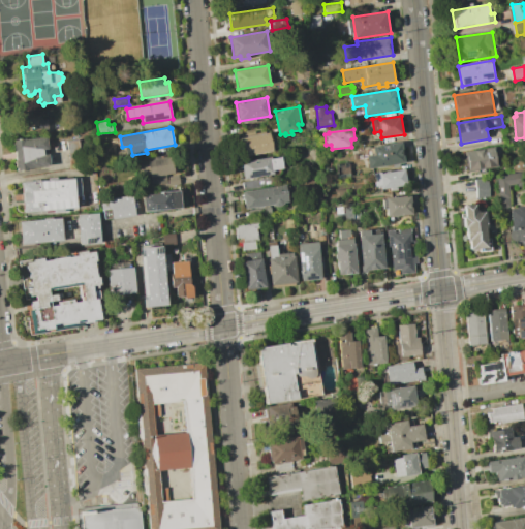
[(270,132),(274,151),(244,156),(240,137),(248,136),(247,133),(256,131),(256,133),(267,131),(267,133),(270,132)]
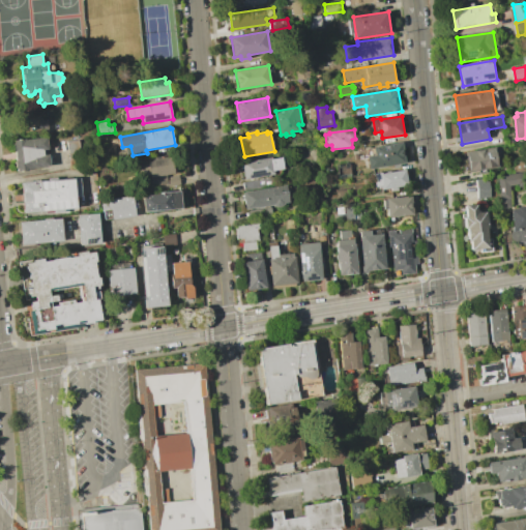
[(13,140),(47,138),(49,149),(44,150),(44,155),(49,154),(51,167),(17,172),(15,163),(16,160),(15,151),(13,150),(12,147),(12,145),(13,140)]
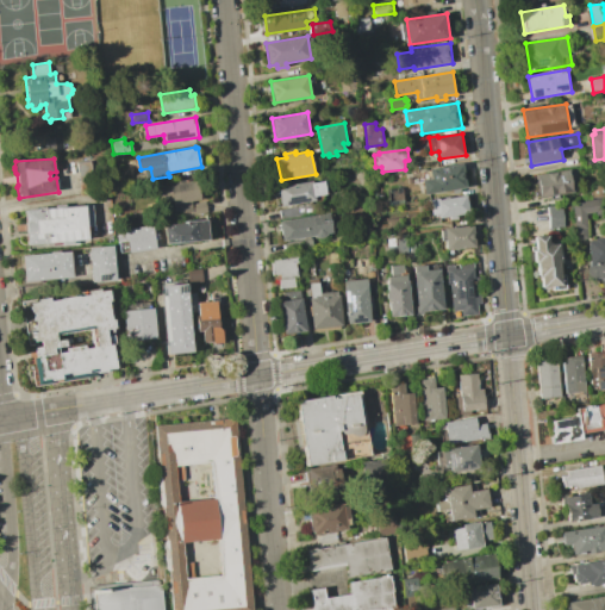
[(432,179),(431,169),(465,163),(468,188),(425,194),(423,181),(432,179)]
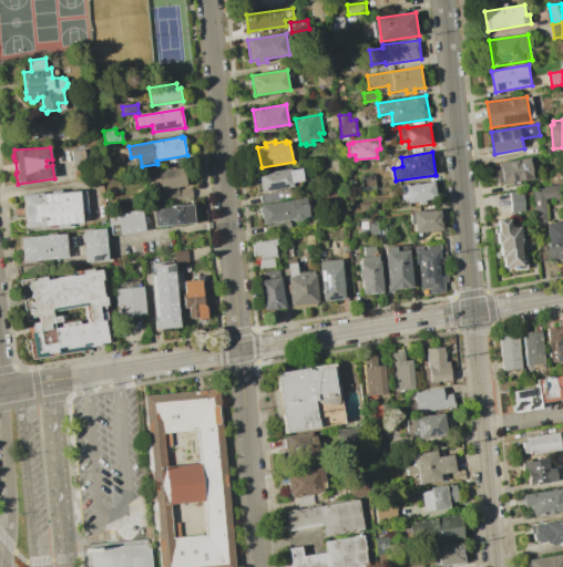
[(530,158),(533,178),(503,183),(500,163),(530,158)]
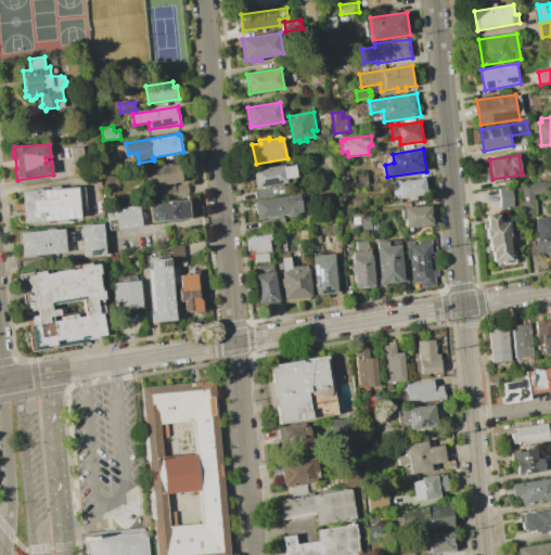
[(180,162),(183,181),(157,185),(154,165),(180,162)]
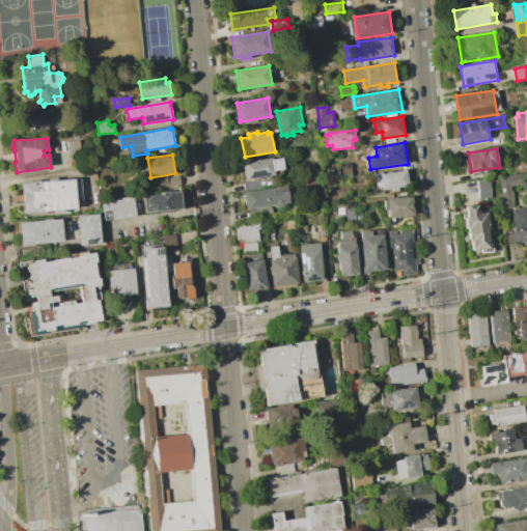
[(273,158),(273,159),(283,158),(285,169),(275,171),(276,174),(245,179),(242,162),(273,158)]
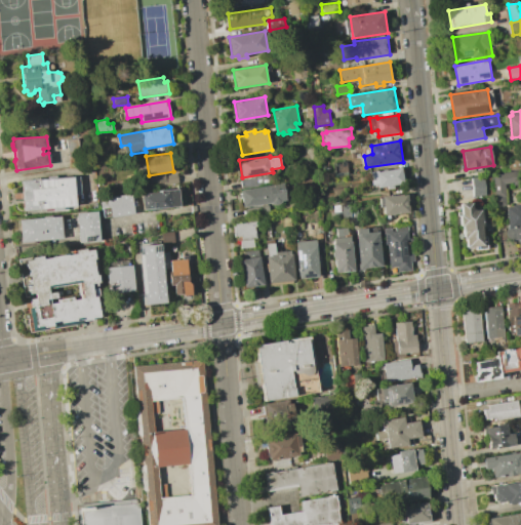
[(403,167),(406,184),(379,188),(378,185),(374,186),(372,172),(403,167)]
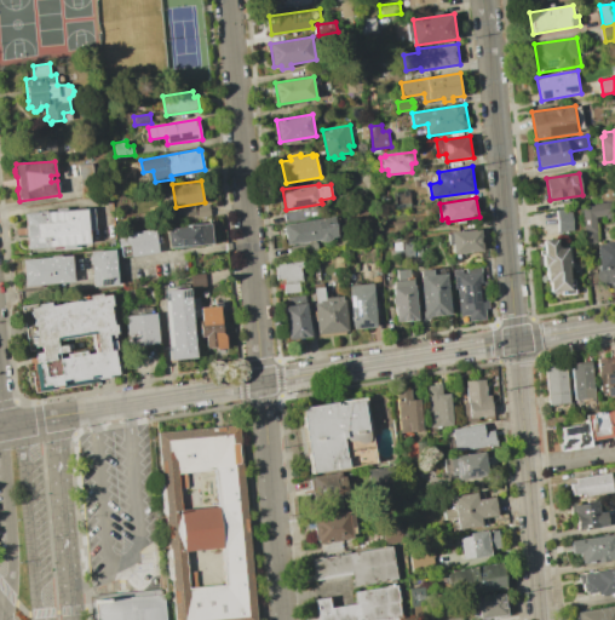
[(584,205),(614,201),(614,218),(609,219),(609,216),(597,217),(599,242),(587,244),(584,205)]
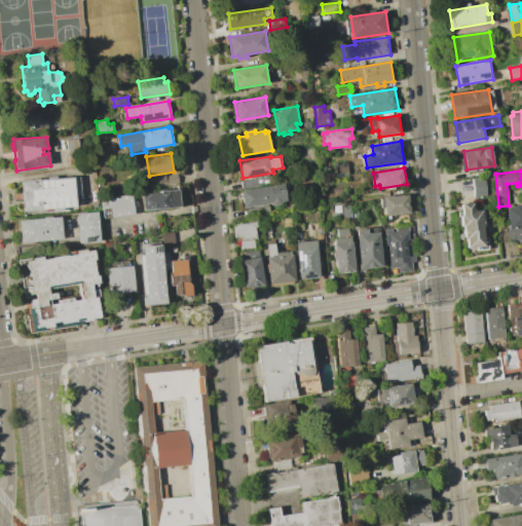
[(75,176),(78,209),(24,214),(21,181),(75,176)]
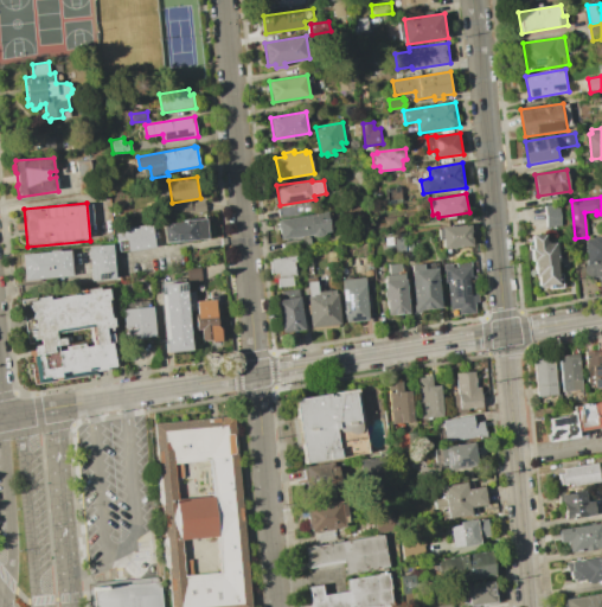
[(315,203),(318,212),(282,218),(281,209),(315,203)]
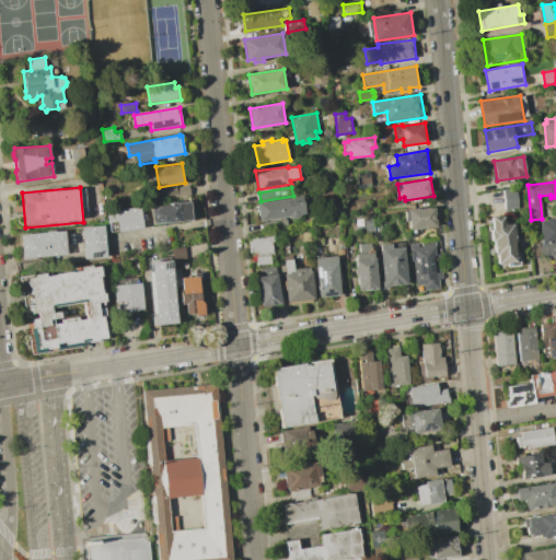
[(506,189),(519,188),(521,208),(507,209),(506,189)]
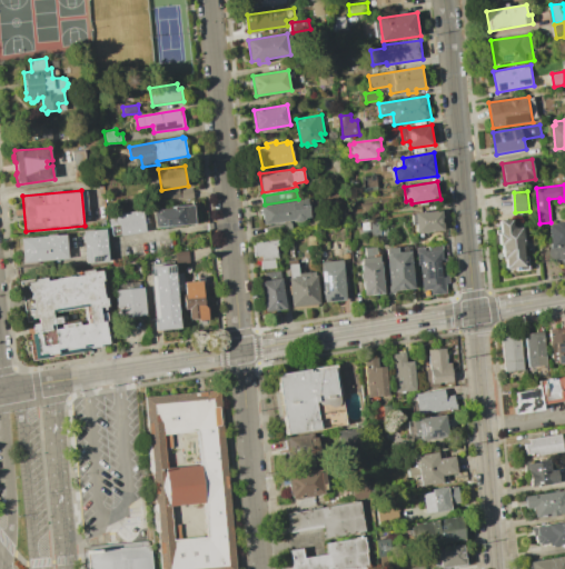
[(309,198),(313,217),(266,225),(263,206),(309,198)]
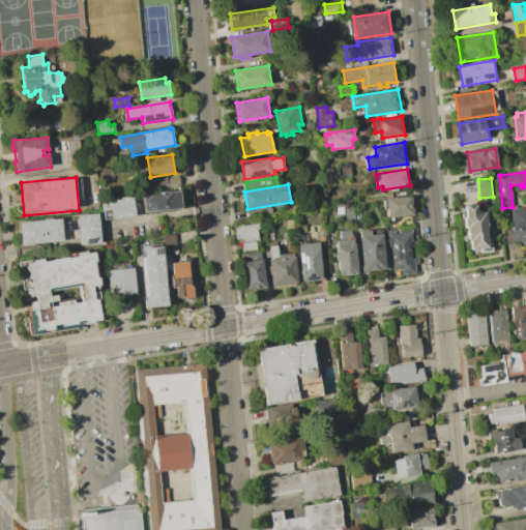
[(163,194),(163,193),(180,190),(182,208),(144,212),(143,196),(163,194)]
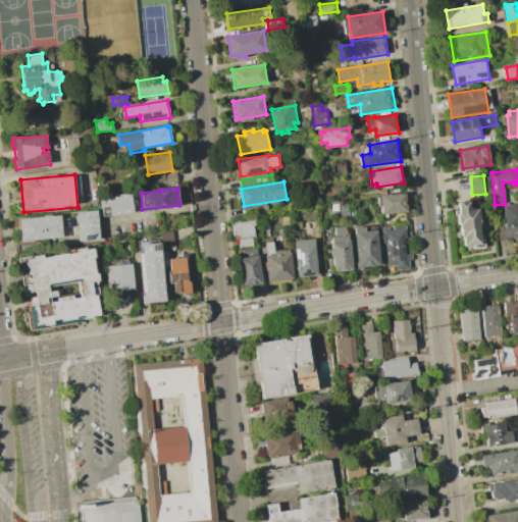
[(131,193),(134,212),(102,217),(99,198),(131,193)]
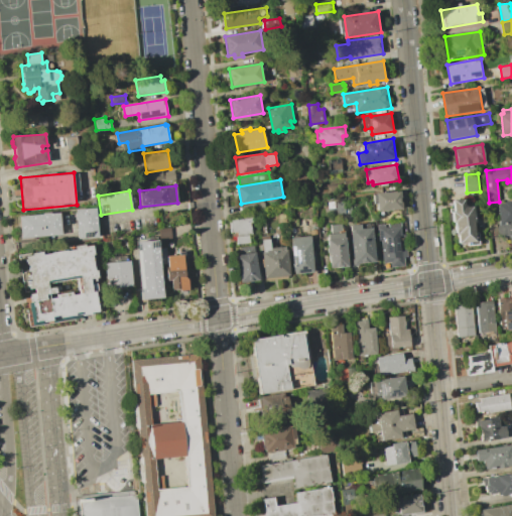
[(401,190),(403,209),(379,212),(377,192),(401,190)]
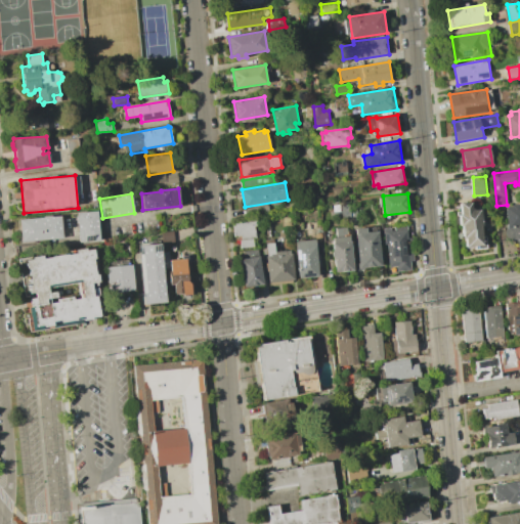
[(463,215),(462,203),(473,203),(473,210),(482,210),(484,235),(485,235),(486,247),(474,248),(474,247),(468,247),(467,238),(464,238),(463,226),(462,226),(461,215),(463,215)]
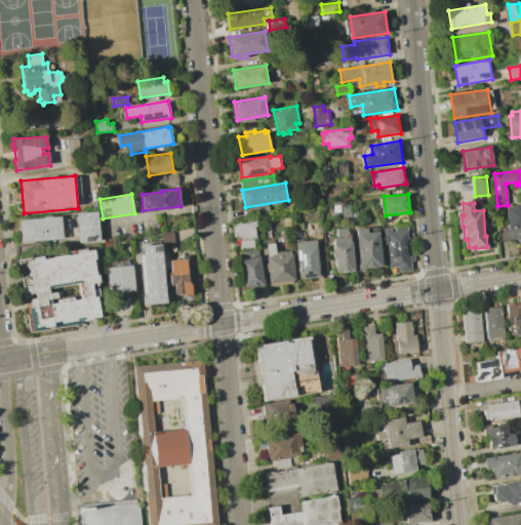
[(271,204),(272,212),(248,216),(247,208),(271,204)]
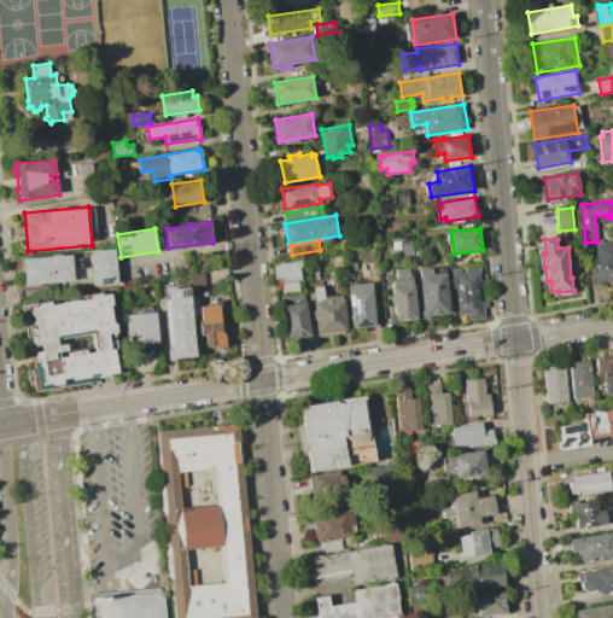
[(596,267),(600,267),(597,244),(605,243),(605,242),(612,240),(612,292),(611,280),(597,283),(596,267)]
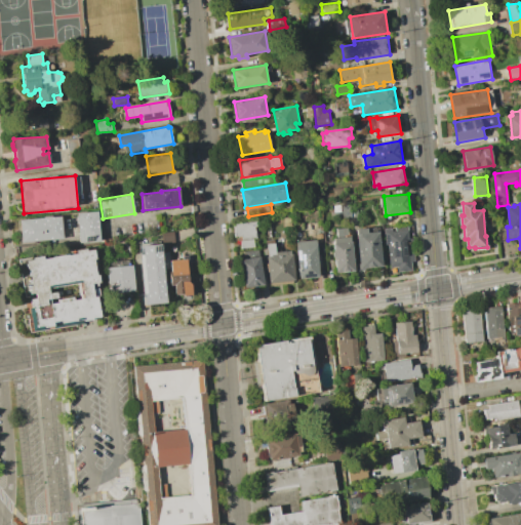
[(98,211),(101,241),(80,243),(77,213),(98,211)]
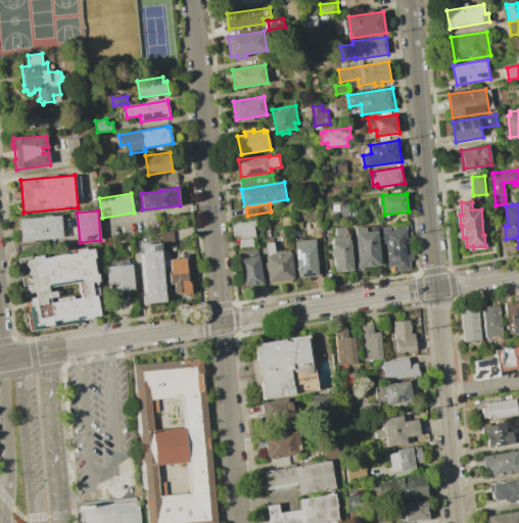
[(43,218),(43,216),(51,216),(51,217),(60,216),(62,238),(21,241),(19,220),(43,218)]
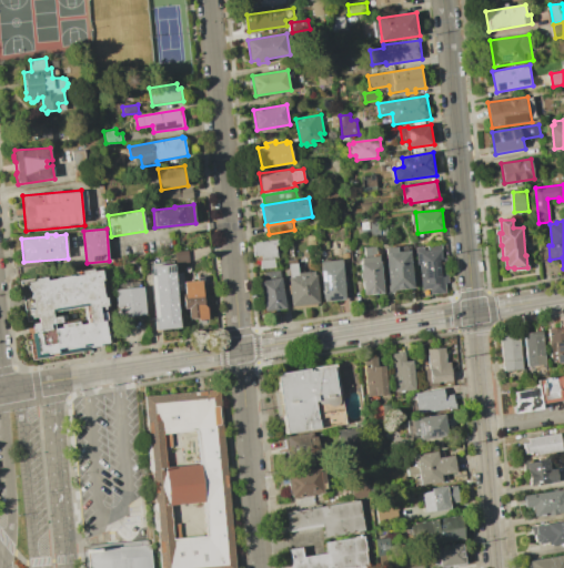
[(267,241),(267,237),(273,237),(273,240),(279,239),(280,244),(278,245),(278,250),(279,250),(280,259),(275,259),(277,267),(262,269),(261,260),(263,260),(262,256),(257,256),(255,242),(267,241)]
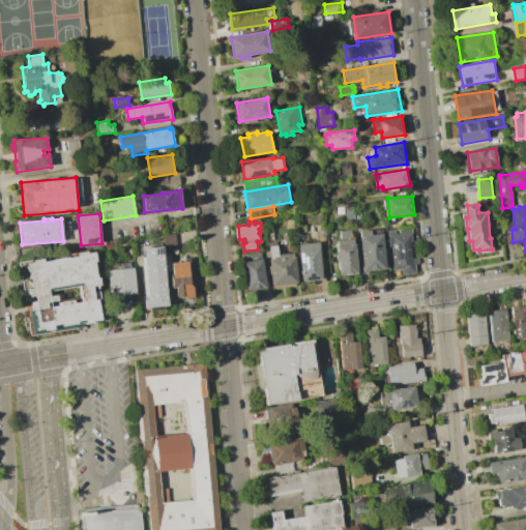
[(398,231),(398,233),(401,233),(401,228),(413,227),(414,240),(417,239),(419,263),(416,263),(417,272),(403,273),(403,269),(396,269),(393,246),(391,246),(390,231),(398,231)]
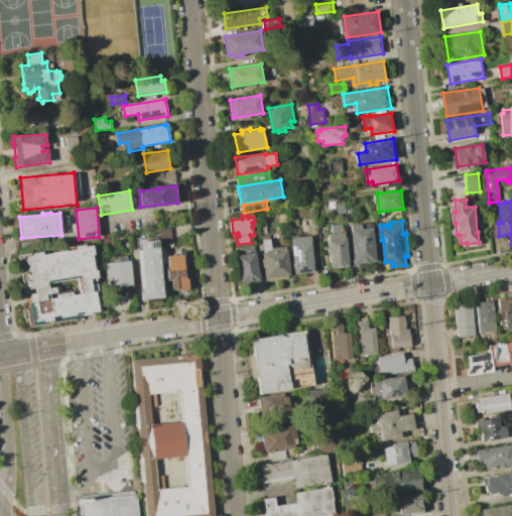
[(362,224),(362,229),(374,228),(377,262),(355,264),(351,225),(362,224)]
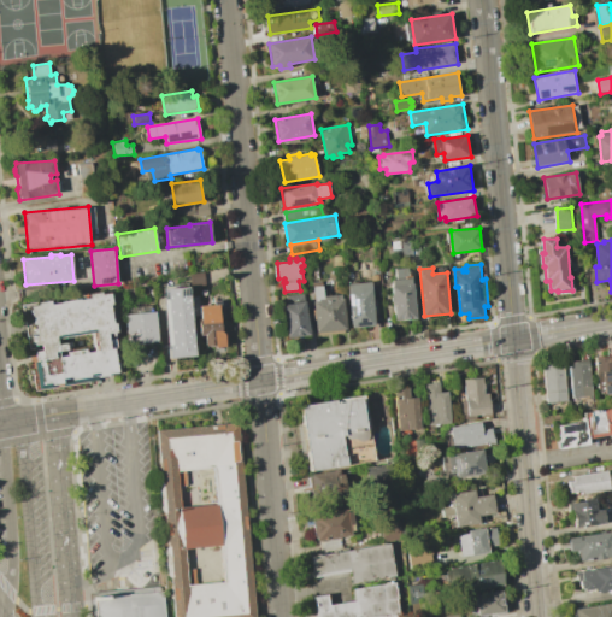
[(413,278),(413,285),(415,285),(418,318),(396,321),(393,280),(413,278)]
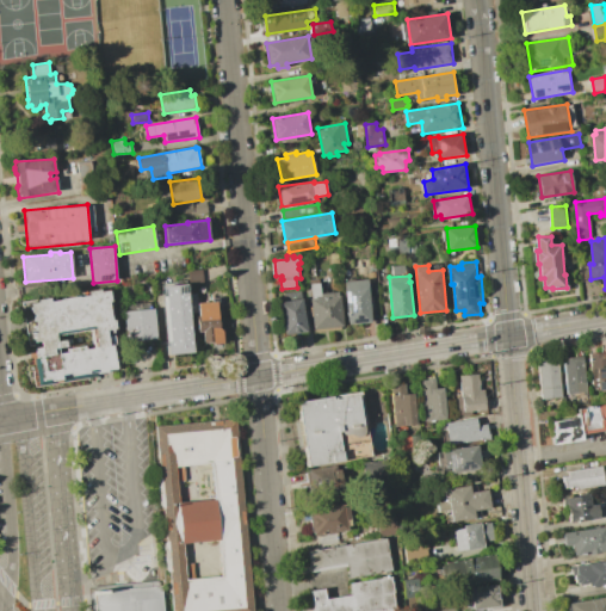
[(346,281),(369,279),(372,322),(350,325),(346,281)]
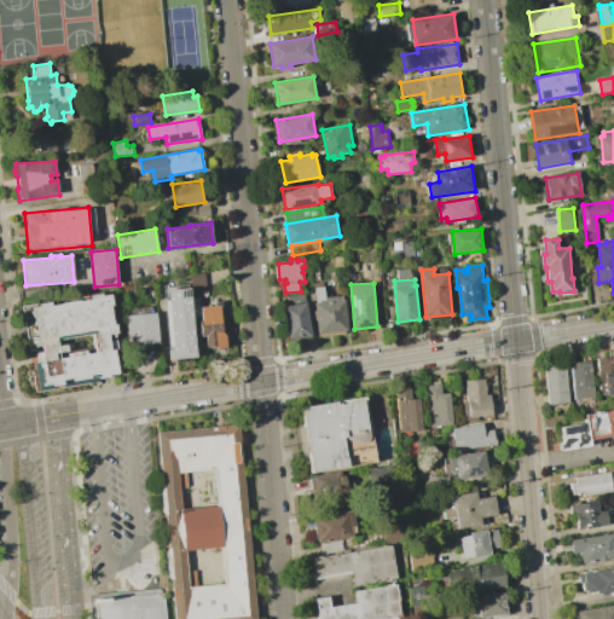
[(325,287),(326,298),(345,295),(345,299),(346,299),(349,330),(319,333),(316,288),(325,287)]
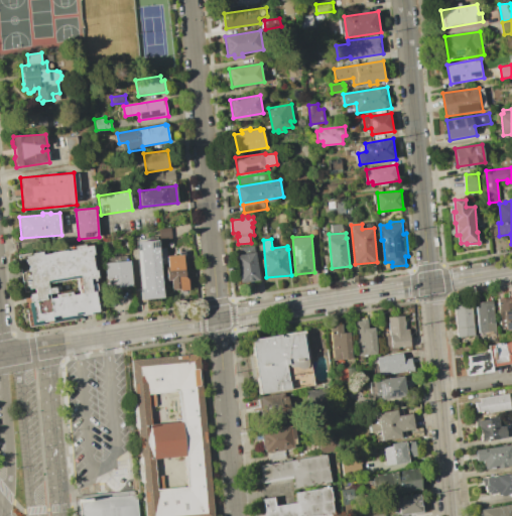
[(158,240),(164,297),(143,299),(142,288),(144,288),(140,242),(158,240)]
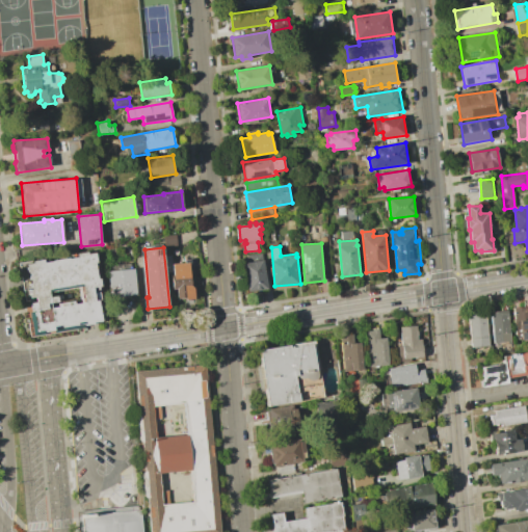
[(99,250),(105,289),(100,289),(105,321),(95,322),(96,324),(87,325),(88,327),(32,337),(20,263),(99,250)]
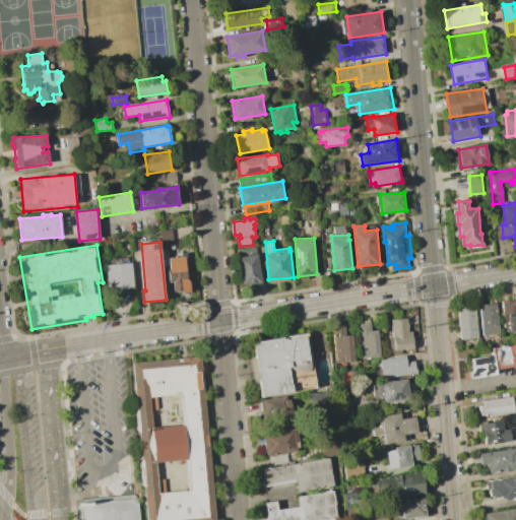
[(259,253),(262,282),(244,284),(240,256),(259,253)]
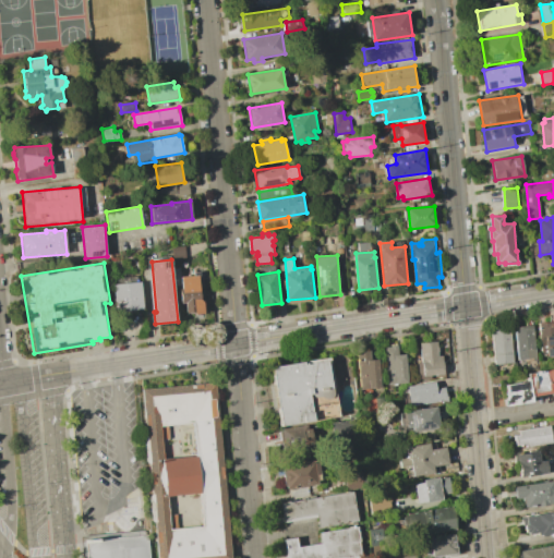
[(183,287),(182,277),(200,275),(201,286),(203,286),(205,314),(196,314),(196,312),(188,313),(188,303),(183,303),(181,288),(183,287)]
